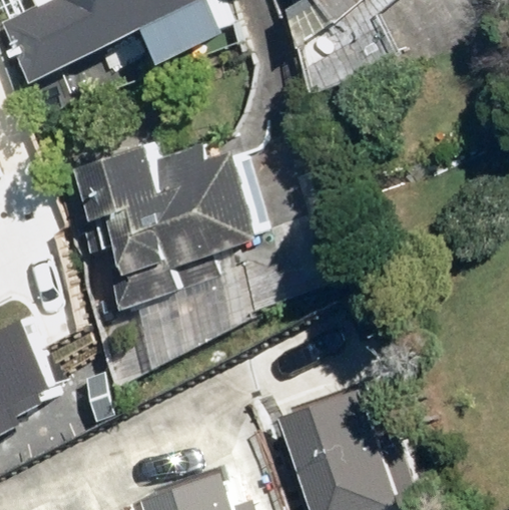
[(17,0),(0,8),(0,11),(35,81),(138,30),(155,65),(220,33),(204,0),(17,0)]
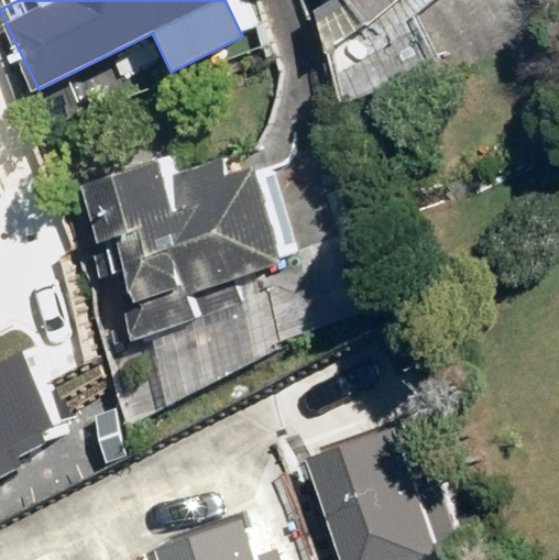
[(342,0),(362,25),(396,0),(342,0)]
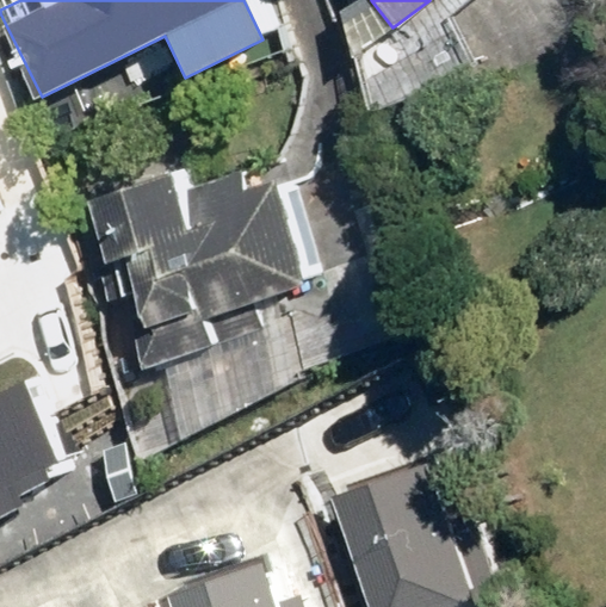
[(169,175),(85,203),(117,304),(140,297),(150,328),(202,311),(205,323),(309,291),(276,185),(246,194),(236,166),(173,186),(169,175)]
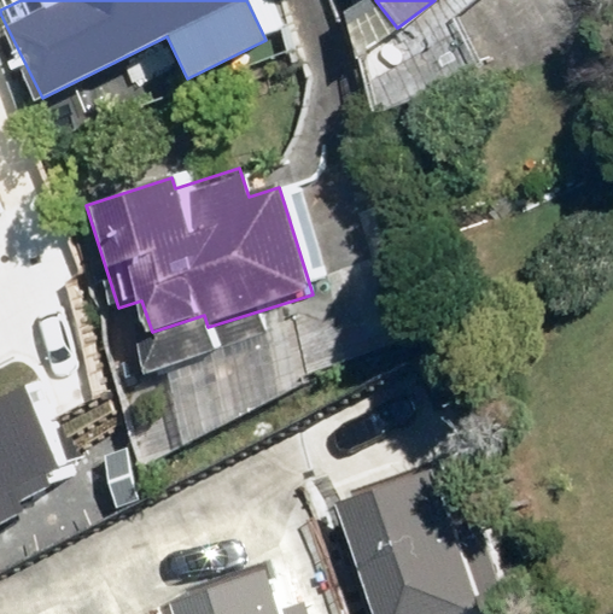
[(479,613),(443,473),(337,507),(357,584),(348,586),(355,613),(479,613)]
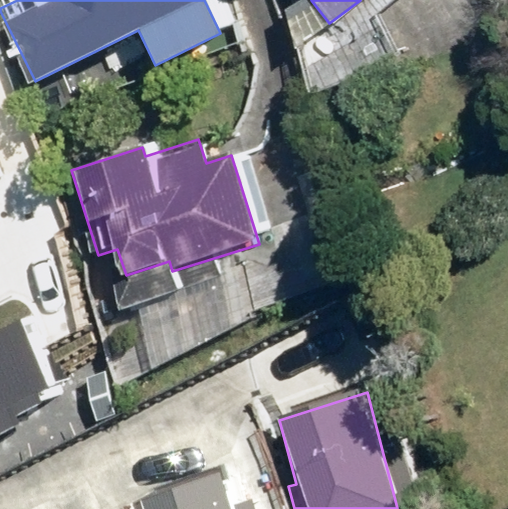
[(251,508),(247,495),(229,501),(220,475),(124,508),(251,508)]
